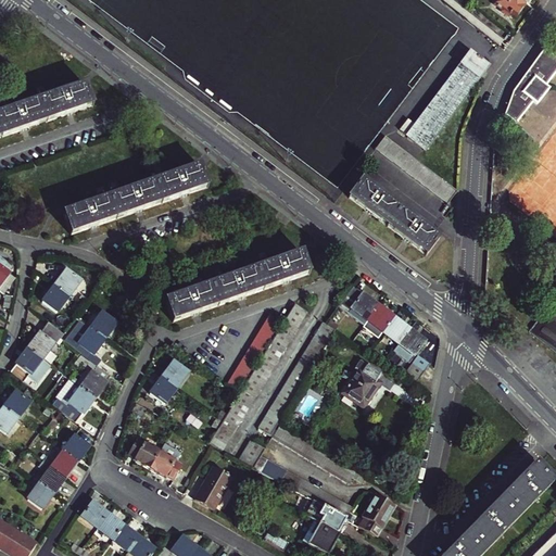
[(517,17),(526,4),(519,0),(502,0),(503,11),(502,12),(508,17),(512,13),(517,17)]
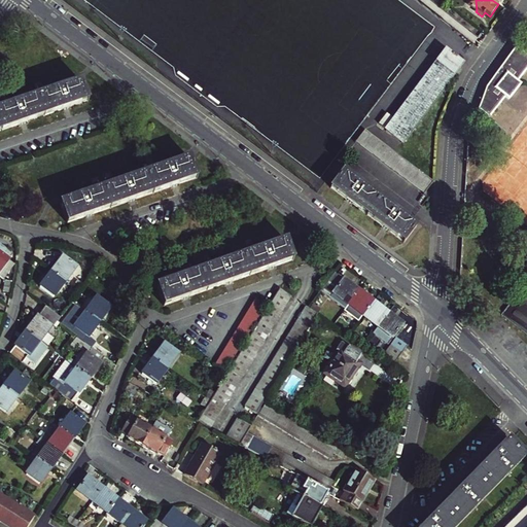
[(526,70),(526,55),(516,47),(496,75),(488,86),(476,116),(480,118),(486,115),(492,119),(507,98),(512,100),(523,85),(519,82),(526,70)]
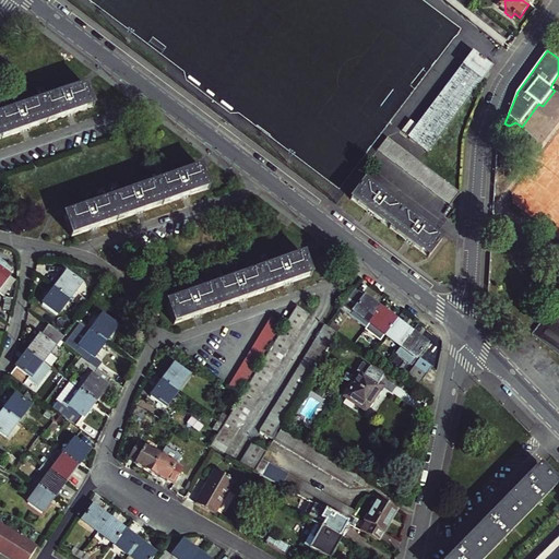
[(464,66),(480,80),(491,67),(473,54),(464,66)]
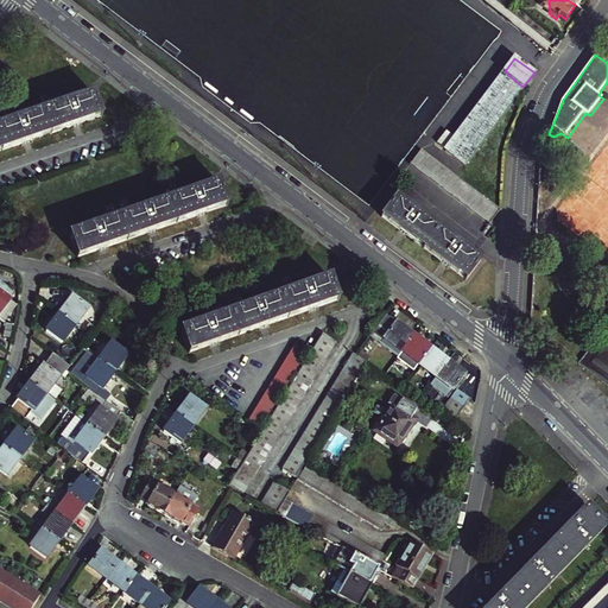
[(523,87),(505,71),(447,150),(464,164),(523,87)]
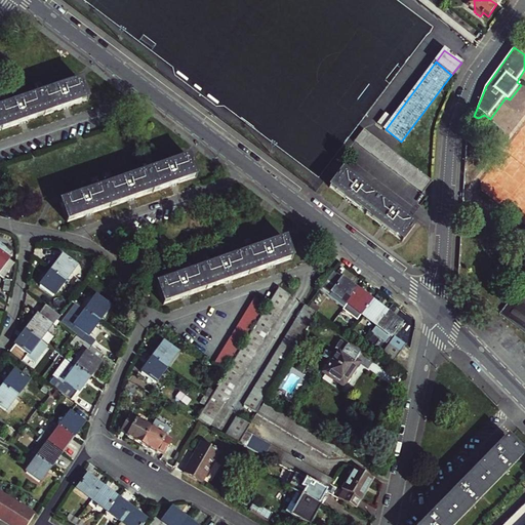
[(0,130),(88,101),(82,81),(0,109),(0,130)]
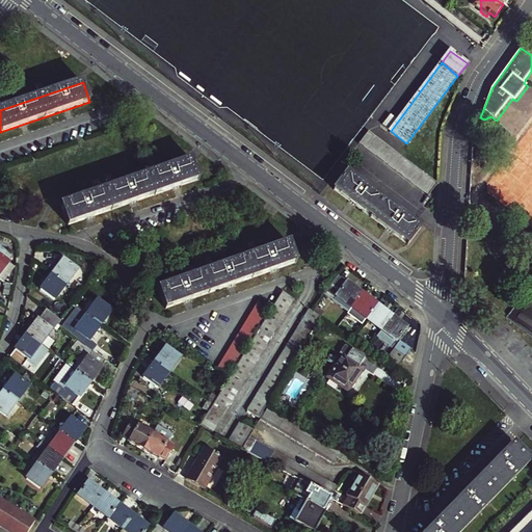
[(361,142),(367,148),(375,136),(369,131),(361,142)]
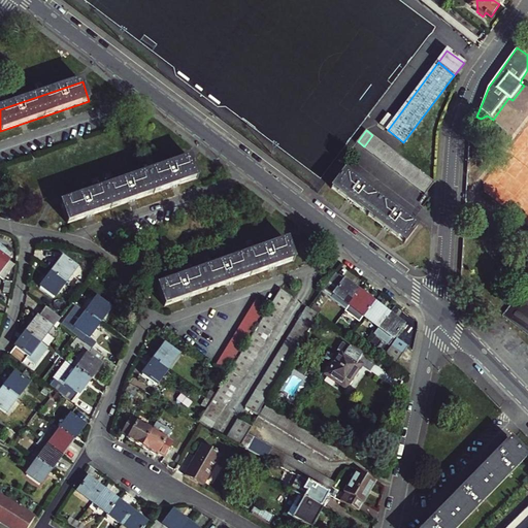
[(372,135),(364,146),(370,151),(378,139),(372,135)]
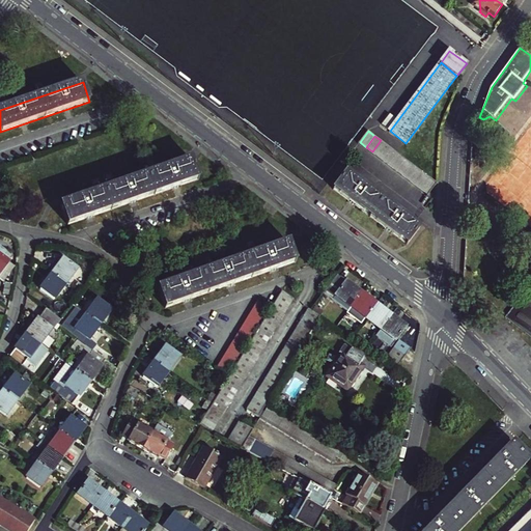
[(372,151),(379,157),(387,145),(381,140),(372,151)]
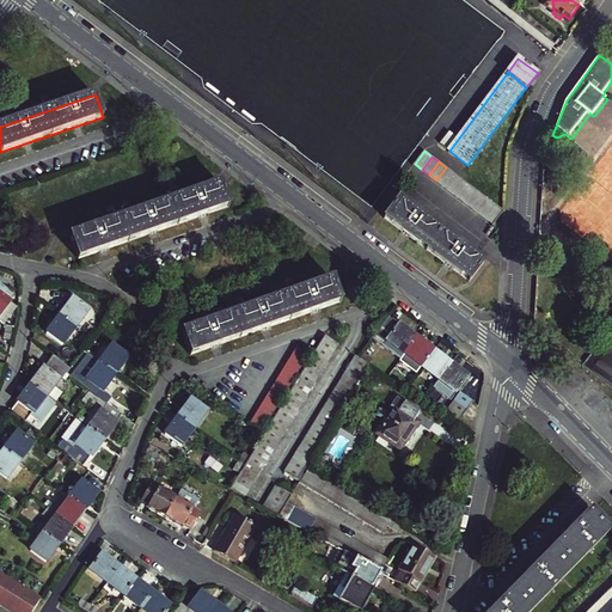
[(446,167),(436,181),(444,185),(453,172),(446,167)]
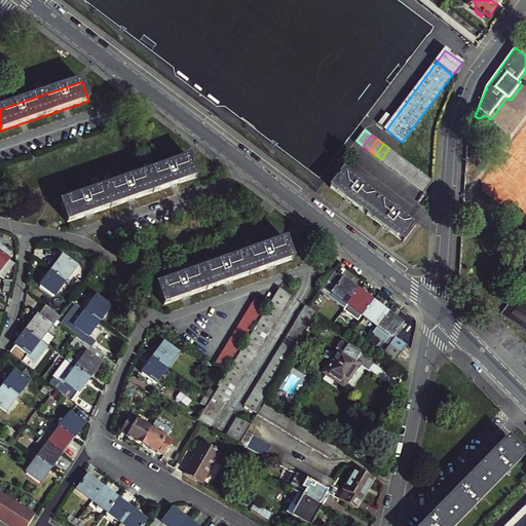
[(396,153),(389,148),(381,159),(387,164),(396,153)]
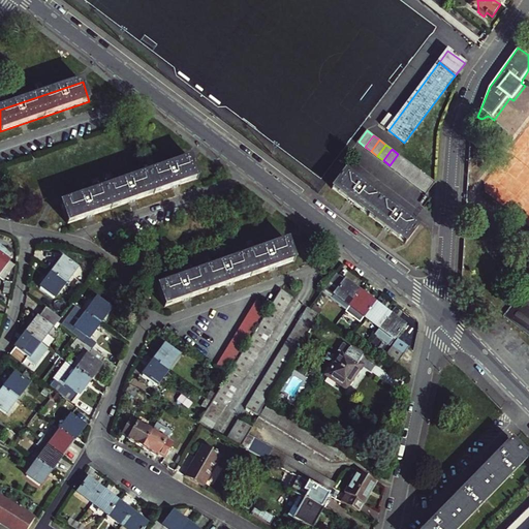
[(404,158),(398,154),(390,165),(396,170),(404,158)]
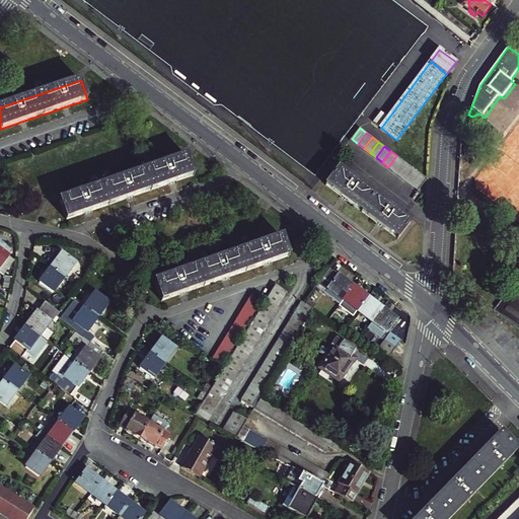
[(67,219),(195,175),(188,155),(60,200),(67,219)]
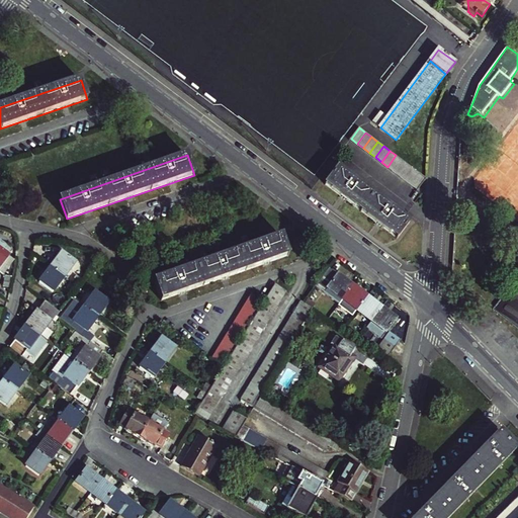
[(387,167),(394,171),(402,160),(396,155),(387,167)]
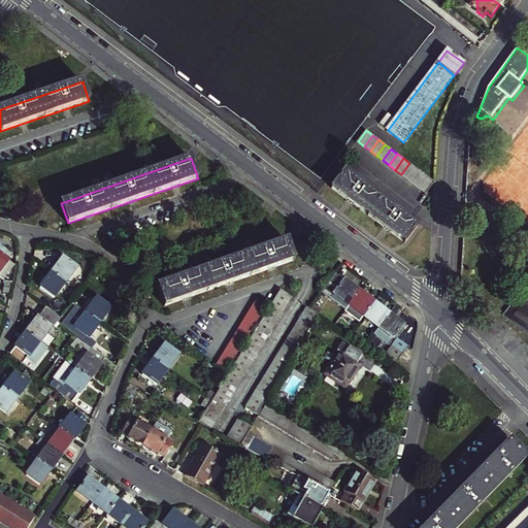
[(401,174),(407,179),(416,168),(409,163),(401,174)]
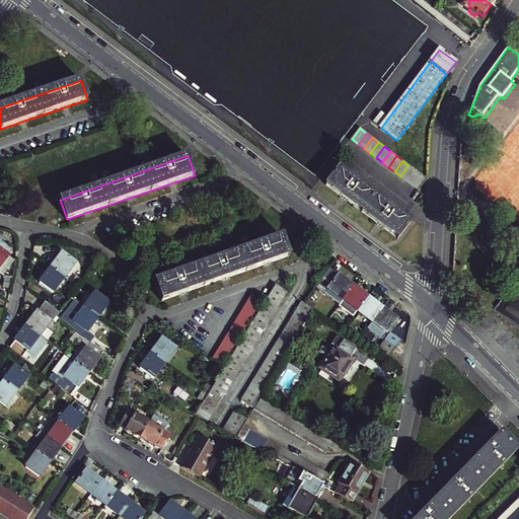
[(400,176),(406,180),(415,169),(409,165),(400,176)]
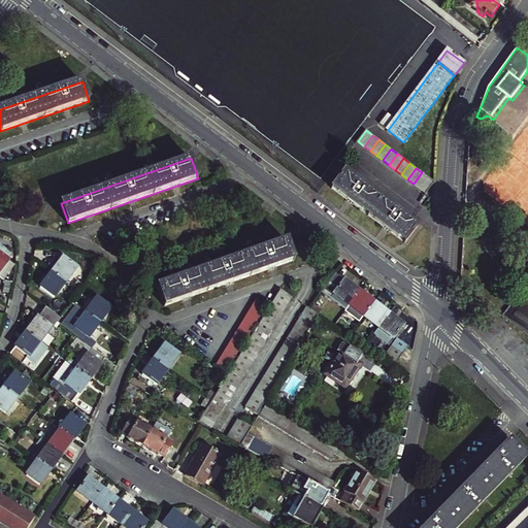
[(418,227),(344,171),(331,188),(405,243),(418,227)]
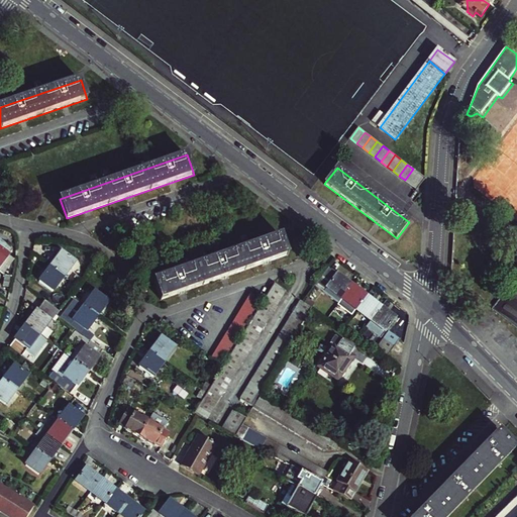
[(413,169),(405,180),(411,185),(419,174),(413,169)]
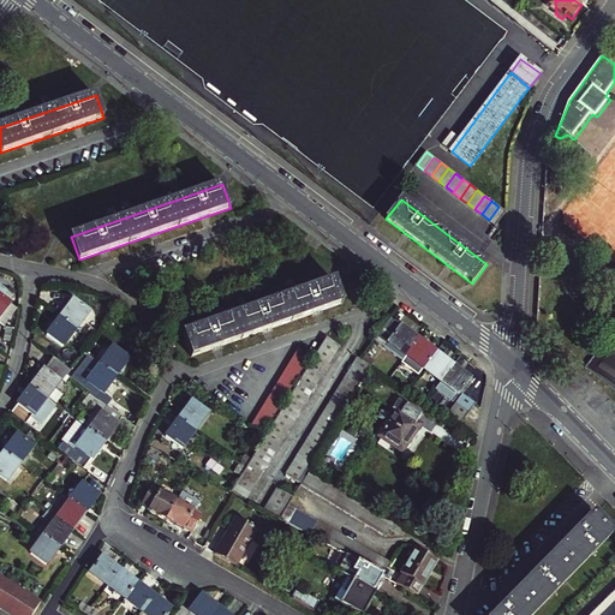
[(507,212),(499,207),(489,220),(496,225),(507,212)]
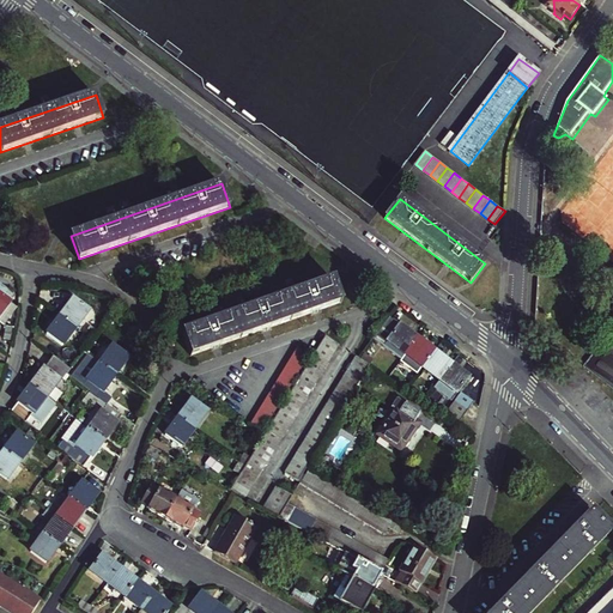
[(192,356),(341,303),(333,279),(183,332),(192,356)]
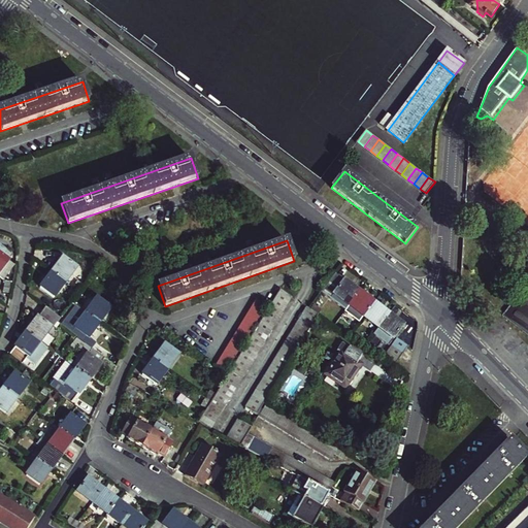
[(0,245),(0,253),(7,259),(11,254),(0,245)]
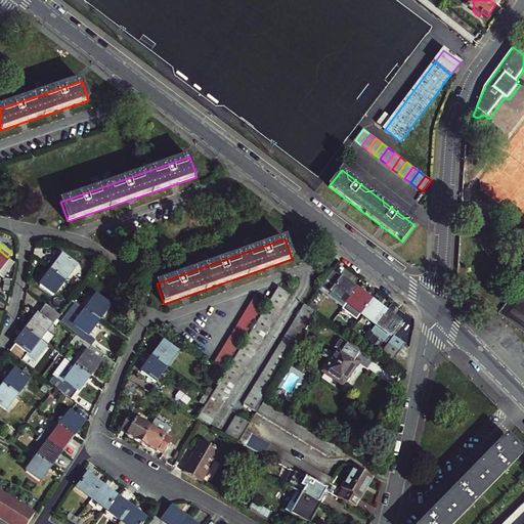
[(7,257),(0,251),(0,274),(3,277),(13,262),(7,257)]
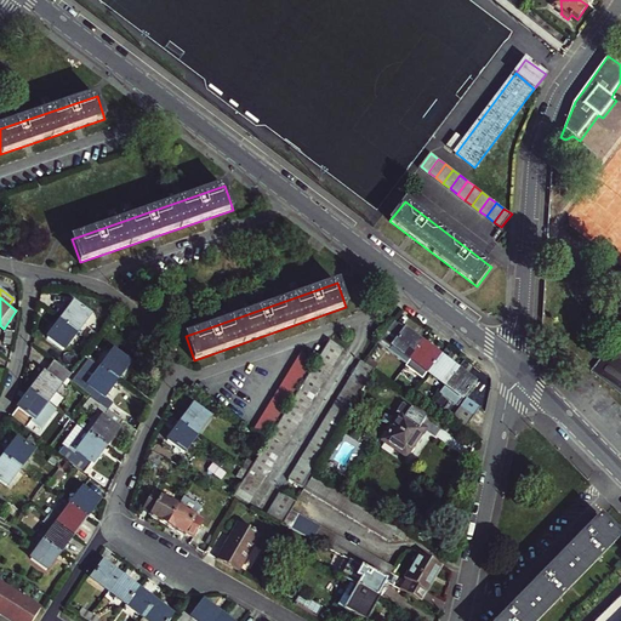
[(75,303),(62,320),(77,332),(87,317),(90,314),(75,303)]
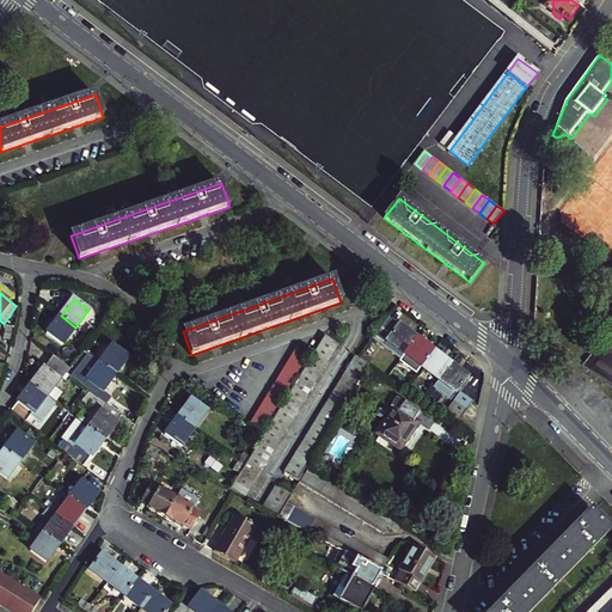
[(92,317),(86,312),(75,328),(81,331),(92,317)]
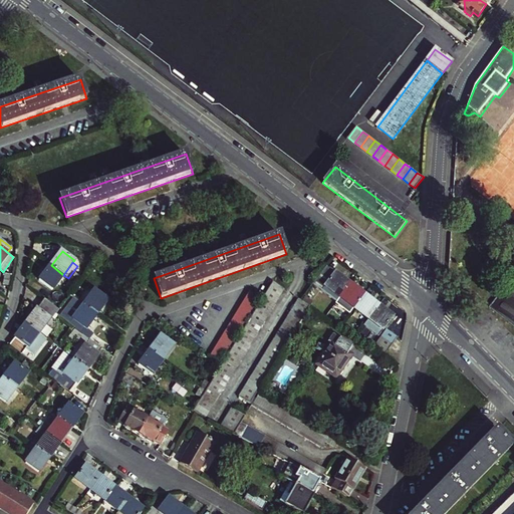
[(94,268),(101,273),(104,269),(98,264),(94,268)]
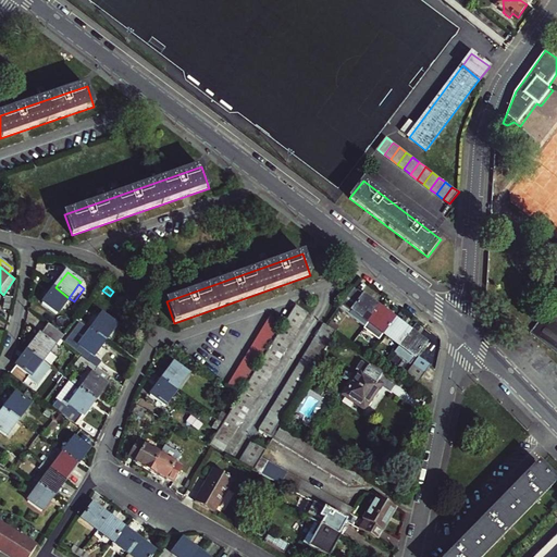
[(57,313),(69,298),(56,287),(44,304),(57,313)]
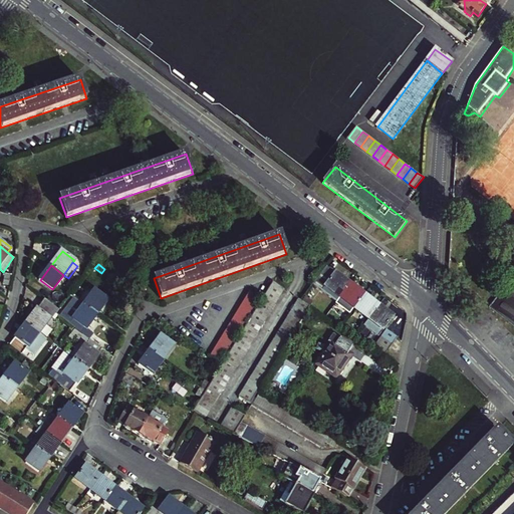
[(326,285),(341,297),(350,284),(326,266),(313,283),(322,290),(326,285)]
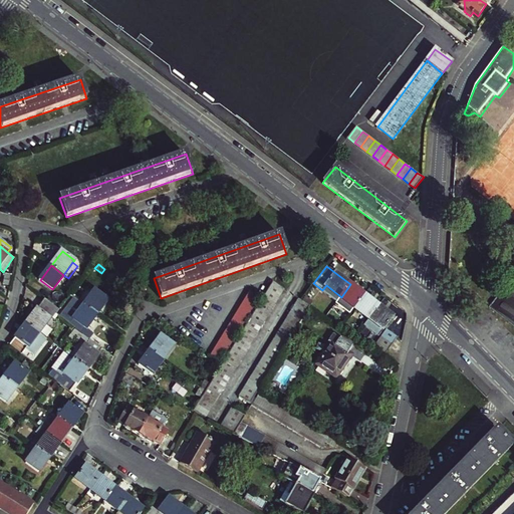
[(77,285),(82,278),(77,274),(72,281),(77,285)]
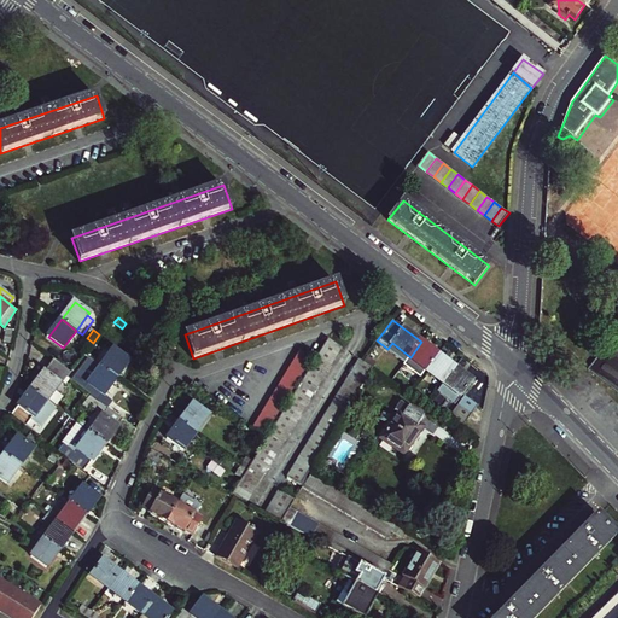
[(617,331),(589,368),(617,391),(617,331)]
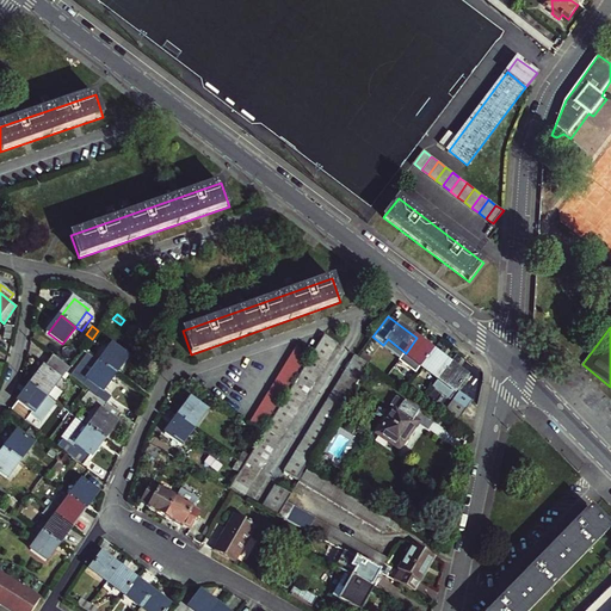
[(92,339),(86,334),(81,343),(86,346),(90,341),(92,339)]
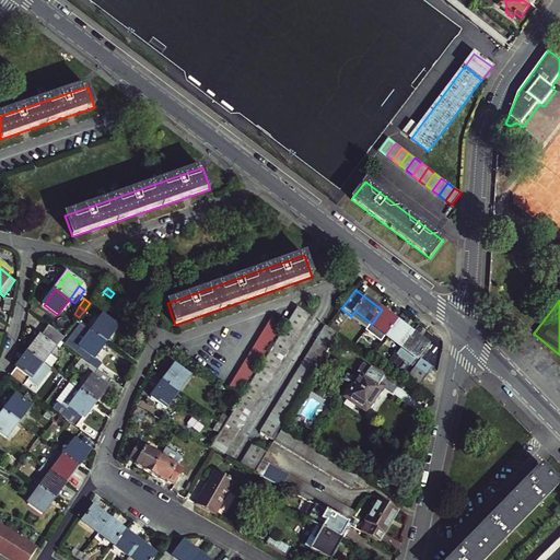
[(298,307),(295,311),(308,318),(311,315),(298,307)]
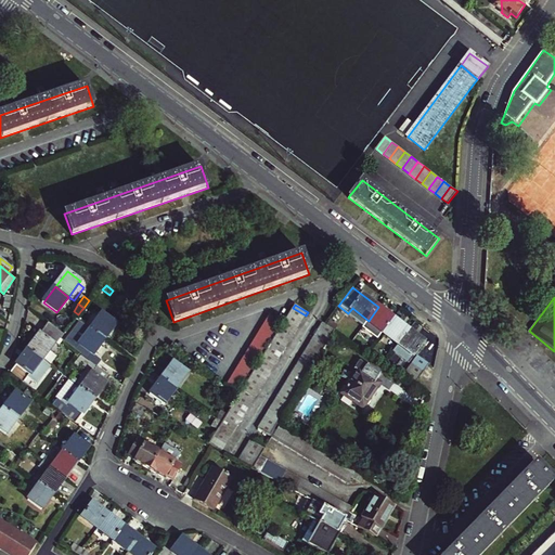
[(384,332),(394,319),(378,307),(369,321),(363,327),(378,338),(384,332)]
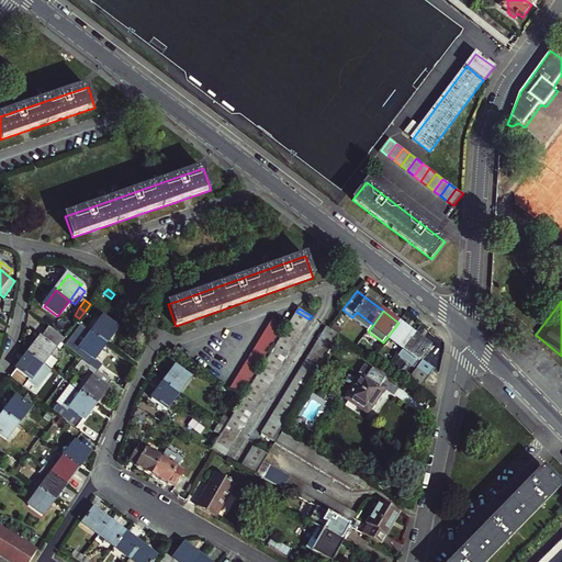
[(296,312),(293,318),(305,326),(310,319),(296,312)]
